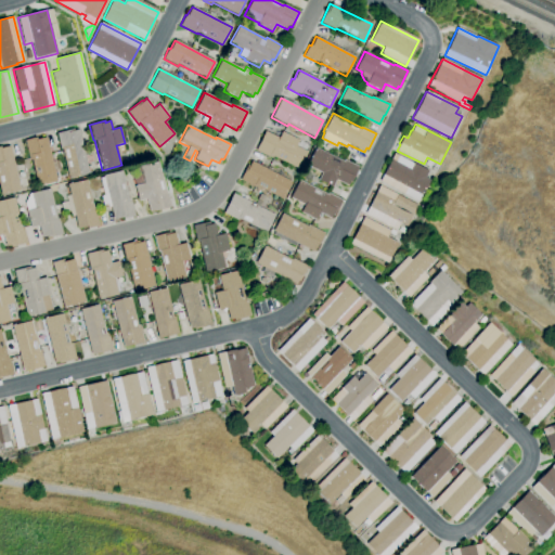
[(68,179),(62,149),(60,150),(56,133),(74,129),(74,131),(78,129),(89,175),(68,179)]
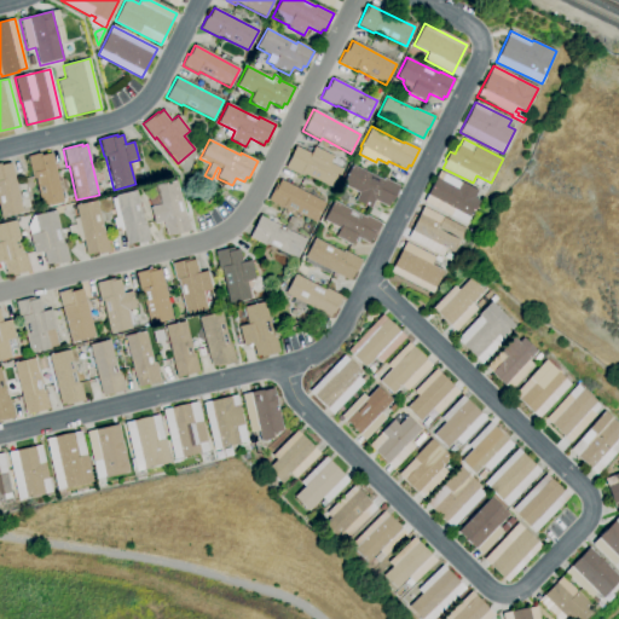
[(333,189),(304,174),(302,177),(284,167),(295,146),(310,154),(313,146),(333,156),(330,162),(342,169),(333,189)]
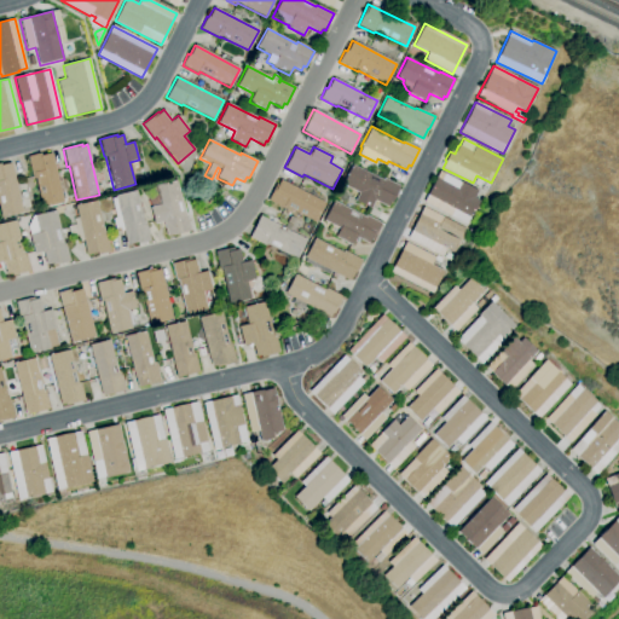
[(41,208),(35,178),(33,179),(28,156),(40,154),(41,156),(51,154),(63,203),(41,208)]
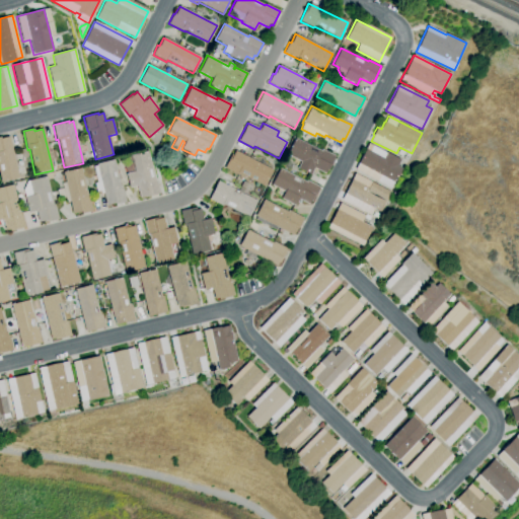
[(1,182),(0,177),(0,139),(9,137),(19,177),(1,182)]
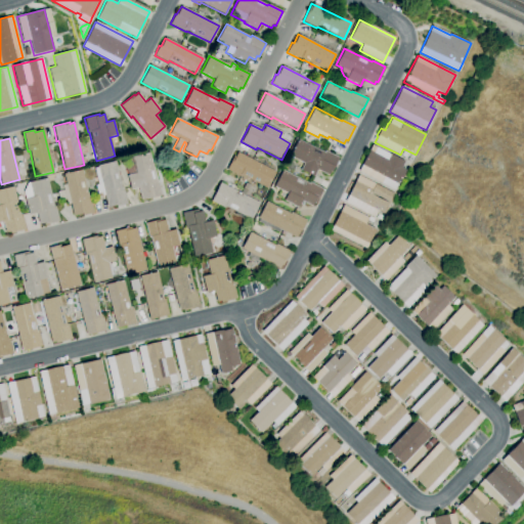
[(313,177),(300,170),(303,163),(290,157),(298,139),(323,153),(324,151),(338,158),(332,172),(330,172),(329,174),(328,175),(317,170),(313,177)]
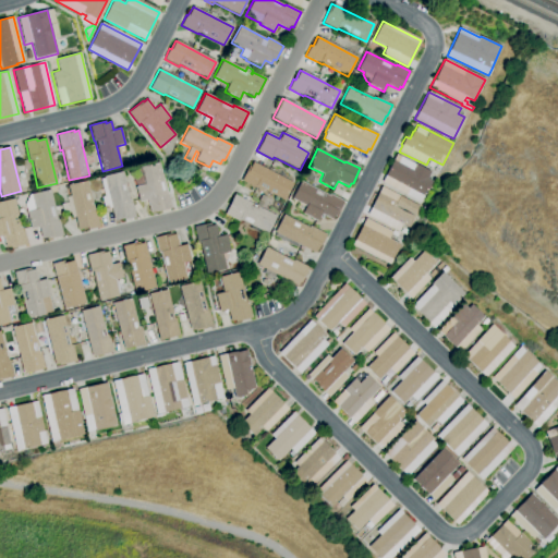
[(421,203),(381,182),(396,154),(431,172),(427,179),(433,181),(431,186),(429,186),(424,196),(421,203)]
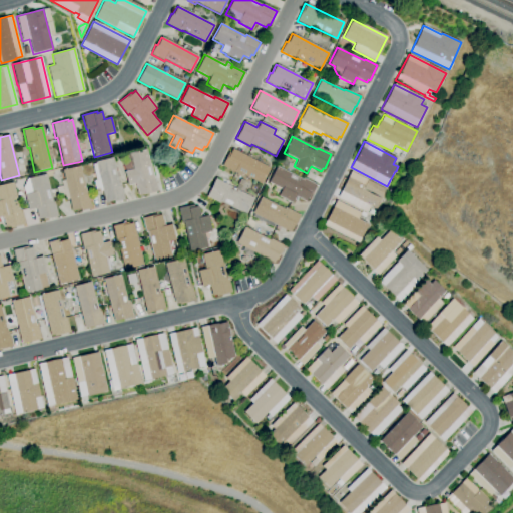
[(261,184),(235,171),(234,173),(221,166),(228,152),(229,152),(231,148),(270,168),(261,184)]
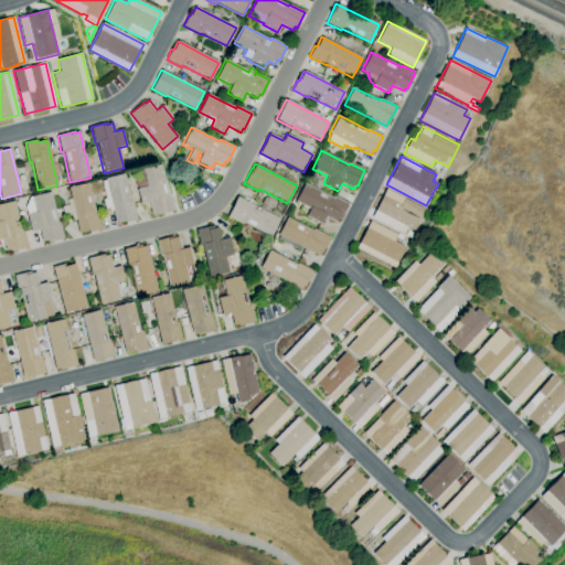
[(152,215),(149,203),(140,205),(137,190),(147,187),(142,169),(161,164),(169,195),(170,194),(174,211),(157,215),(157,214),(152,215)]
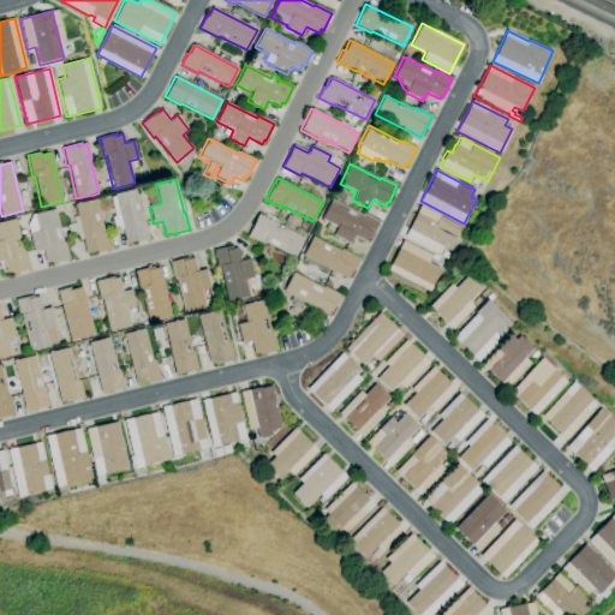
[(125,244),(121,228),(119,230),(118,226),(114,227),(112,218),(115,216),(111,197),(114,197),(114,195),(135,189),(142,220),(144,220),(149,239),(136,243),(136,240),(125,244)]
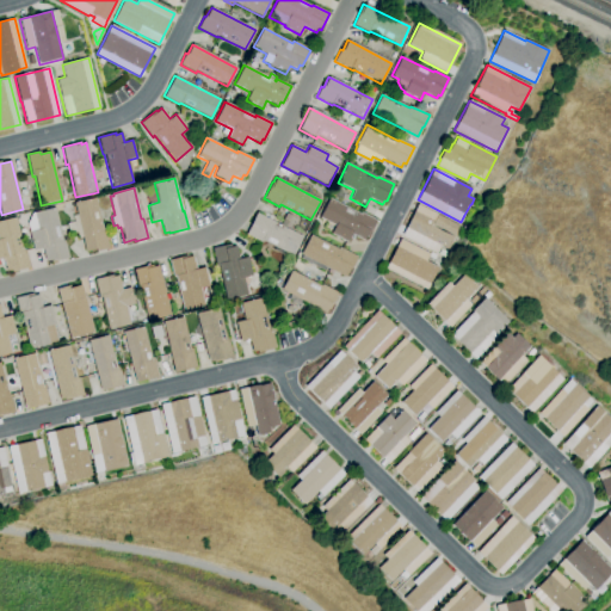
[(94,252),(94,250),(85,252),(74,203),(96,198),(102,229),(104,228),(109,248),(94,252)]
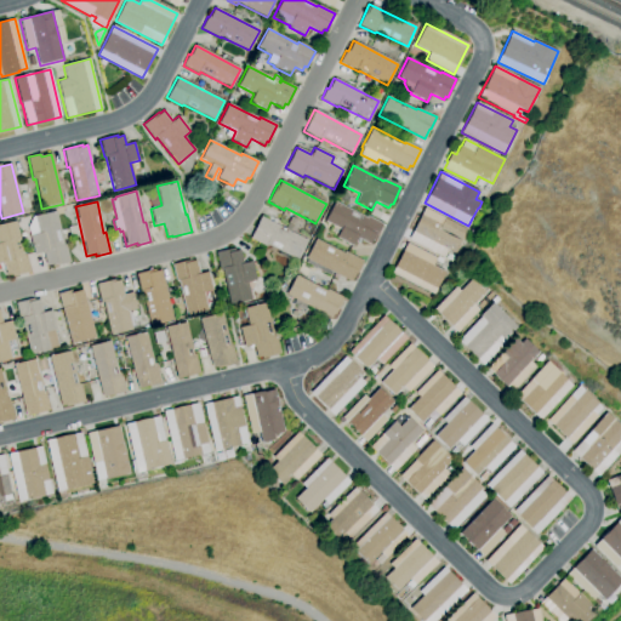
[(353,246),(336,238),(340,229),(324,221),(335,201),(365,217),(366,216),(382,224),(374,241),(371,240),(369,245),(357,238),(353,246)]
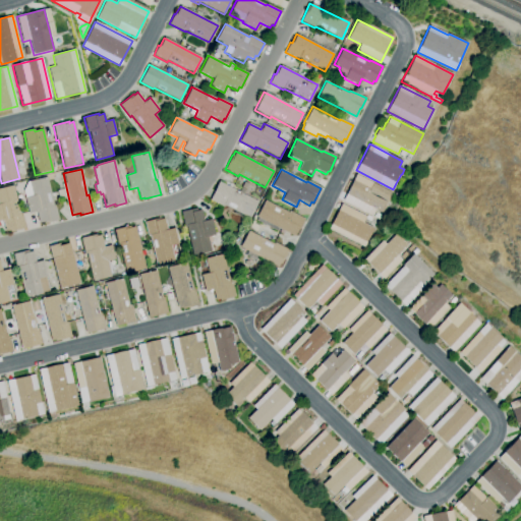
[(372,216),(343,200),(356,174),(391,192),(382,213),(375,210),(372,216)]
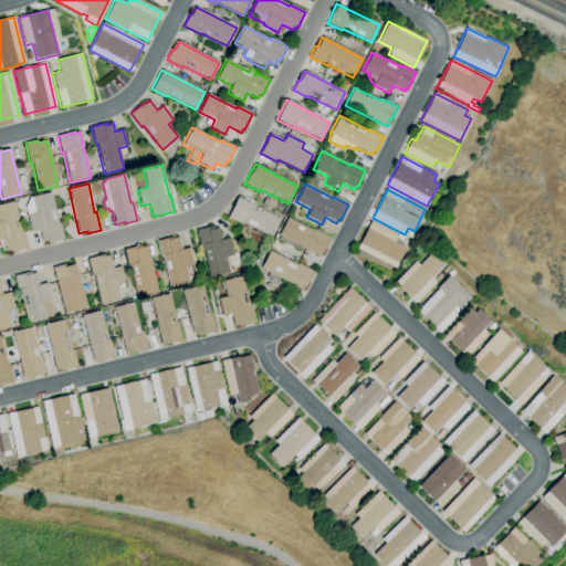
[(46,243),(46,241),(41,242),(39,230),(31,232),(27,215),(28,215),(25,208),(30,198),(31,198),(31,197),(51,192),(58,220),(59,219),(63,239),(46,243)]
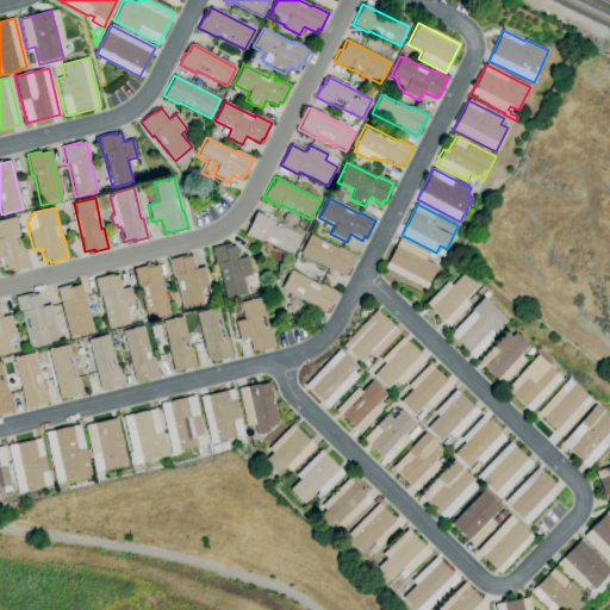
[(292,256),(262,241),(262,242),(244,235),(255,213),(280,225),(285,213),(291,216),(285,228),(302,236),(292,256)]
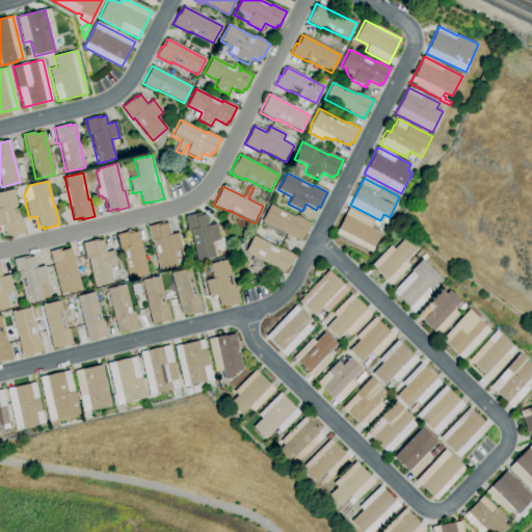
[(10,237),(10,235),(5,237),(2,224),(0,224),(0,192),(14,189),(21,218),(22,218),(26,233),(10,237)]
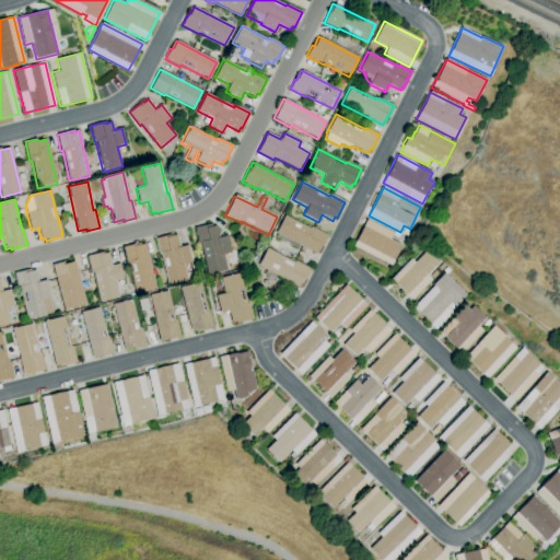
[(63,214),(61,206),(68,203),(70,213),(63,214)]
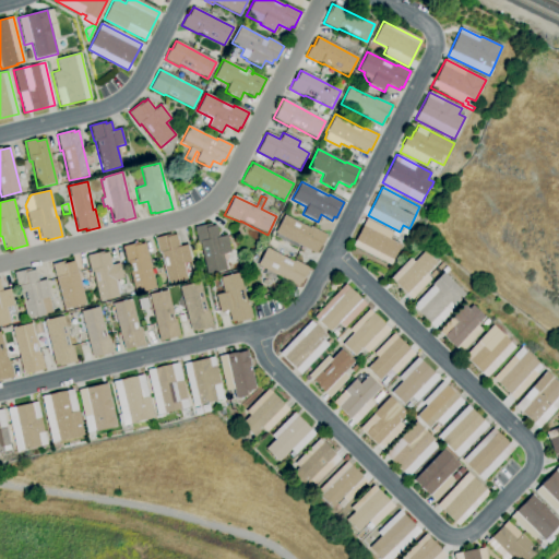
[(316,253),(275,233),(284,215),(309,228),(310,226),(326,235),(321,246),(320,245),(317,252),(316,253)]
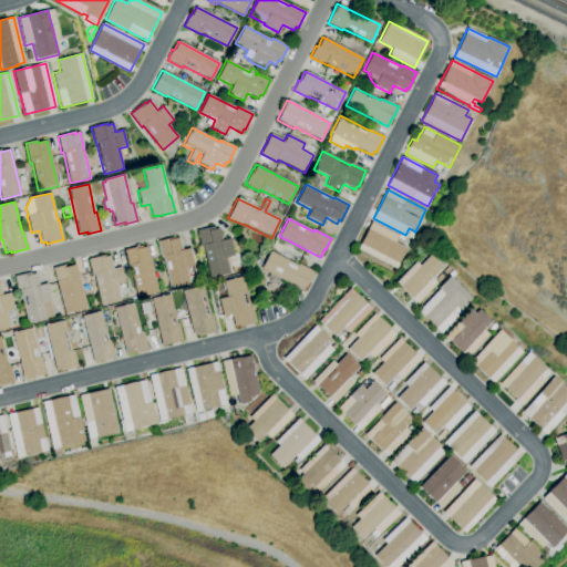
[(397,269),(358,249),(371,222),(399,236),(395,243),(406,249),(397,269)]
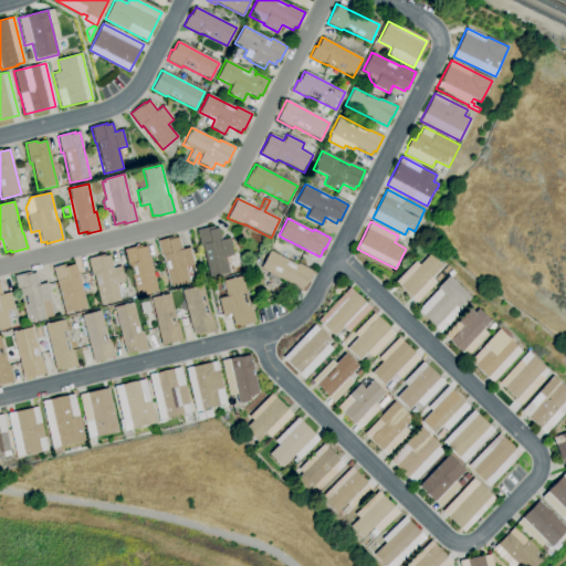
[(209,279),(201,247),(200,247),(196,230),(213,227),(213,229),(218,228),(221,240),(229,238),(233,255),(226,258),(230,273),(209,279)]
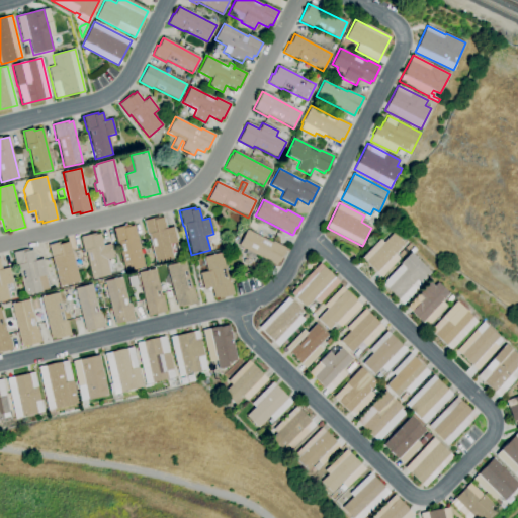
[(156,263),(148,235),(147,235),(143,221),(159,217),(159,218),(163,217),(166,229),(173,227),(177,242),(170,244),(173,258),(156,263)]
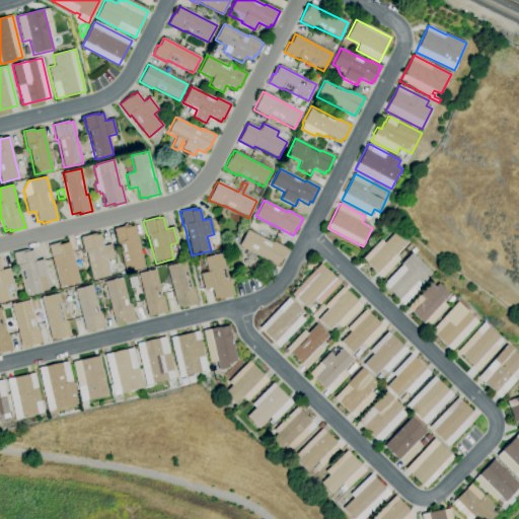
[(125,272),(119,244),(118,244),(114,229),(130,225),(130,227),(134,226),(144,268),(125,272)]
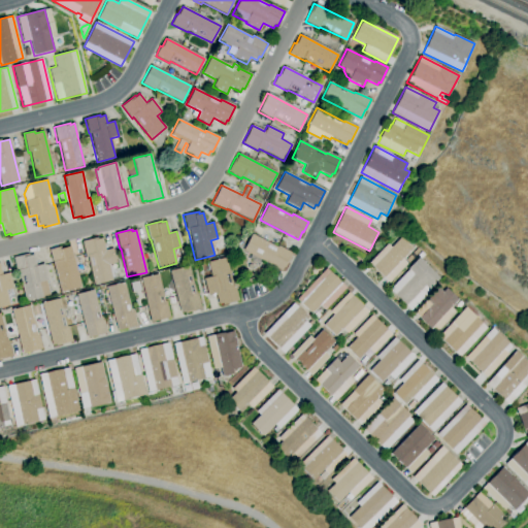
[(281,271),(260,260),(258,264),(249,259),(251,255),(242,251),(251,233),(277,248),(278,245),(292,253),(285,267),(283,266),(281,271)]
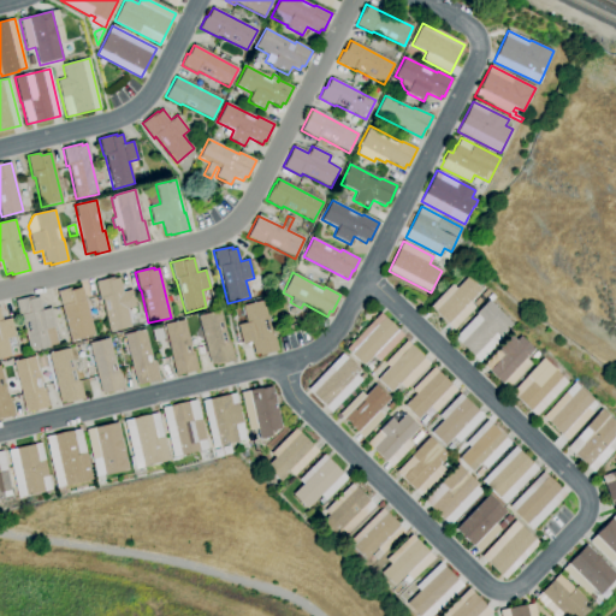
[(110,332),(101,300),(100,300),(95,282),(114,277),(114,279),(119,278),(123,292),(131,290),(135,307),(126,309),(131,327),(110,332)]
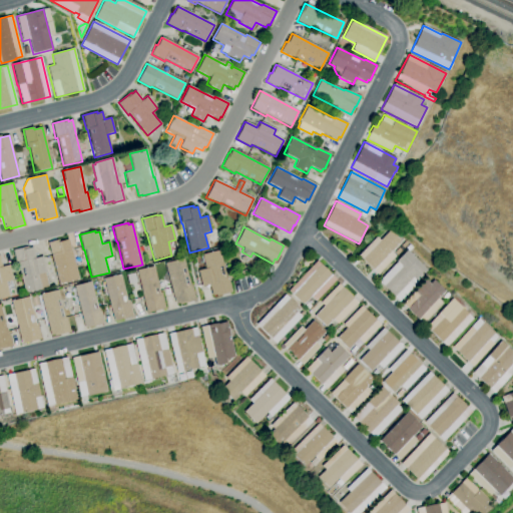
[(378,275),(373,271),(367,265),(361,259),(358,255),(376,236),(379,240),(389,230),(401,241),(391,251),(396,257),(378,275)]
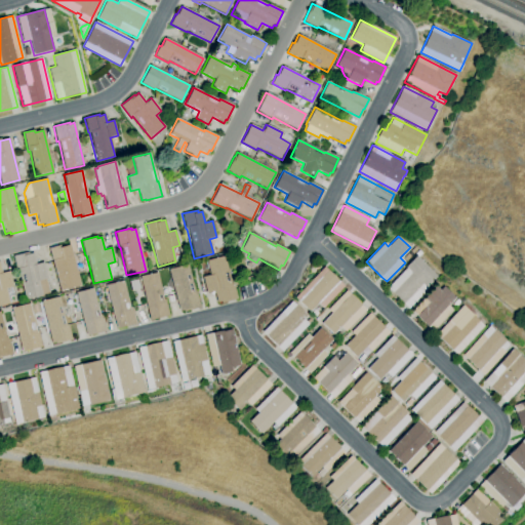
[(59,291),(48,248),(61,245),(61,247),(70,245),(81,286),(59,291)]
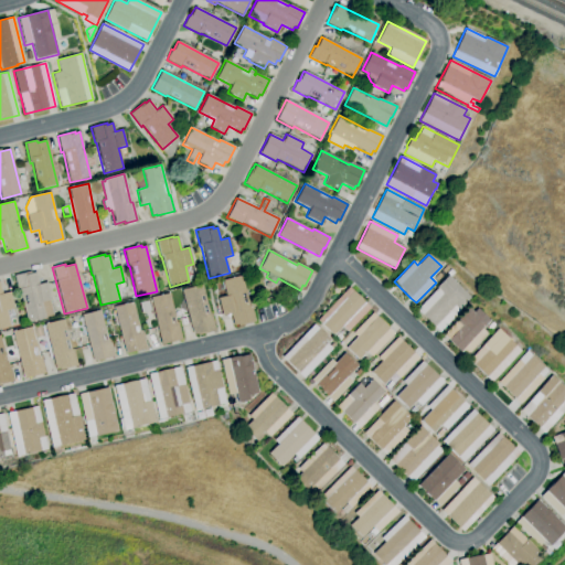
[(27,322),(19,290),(18,290),(13,276),(31,272),(31,274),(35,273),(39,285),(46,283),(51,300),(50,300),(54,316),(27,322)]
